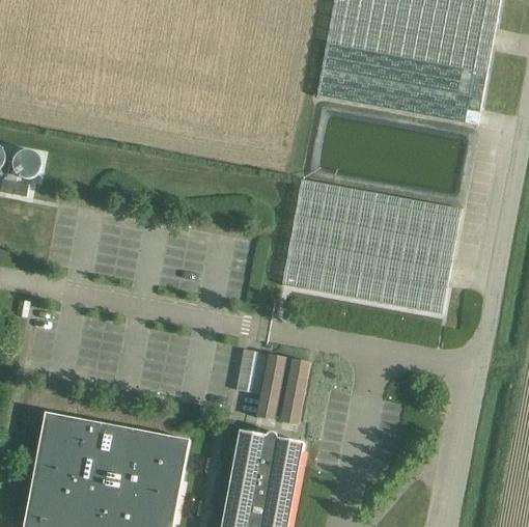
[(477,125),(500,0),(332,0),(315,95),(477,125)]
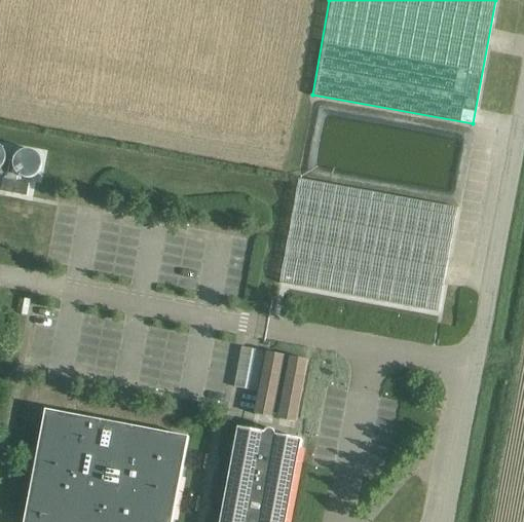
[(28,181),(0,176),(0,188),(26,193),(28,181)]
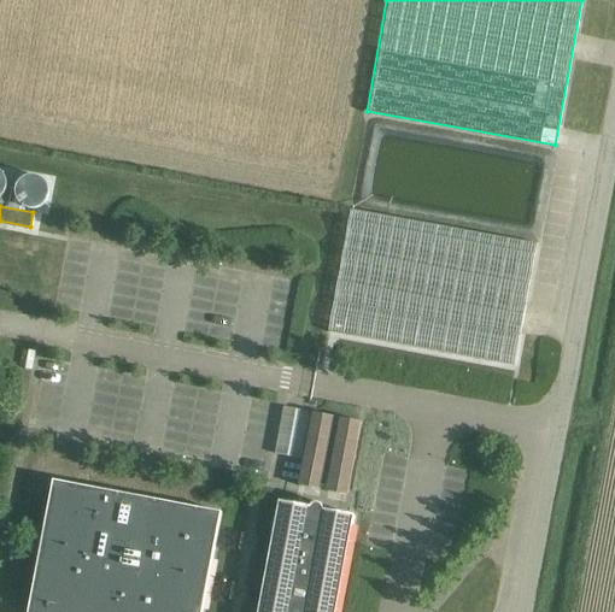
[(514,364),(537,242),(350,206),(327,329),(514,364)]
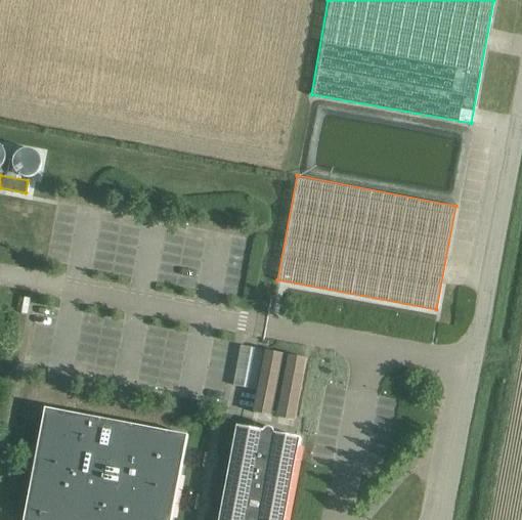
[(255,387),(262,347),(240,343),(231,383),(255,387)]
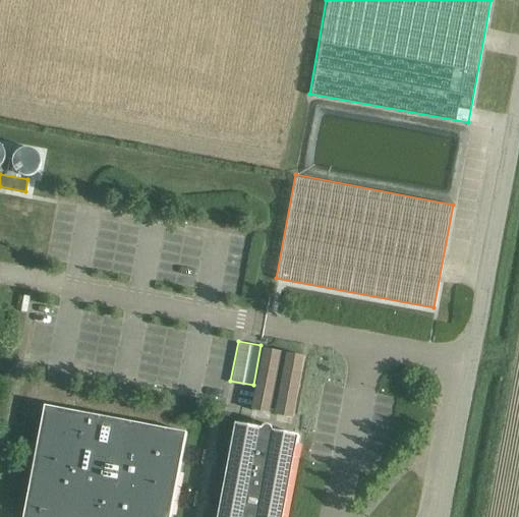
[(251,408),(268,411),(279,349),(264,346),(251,408)]
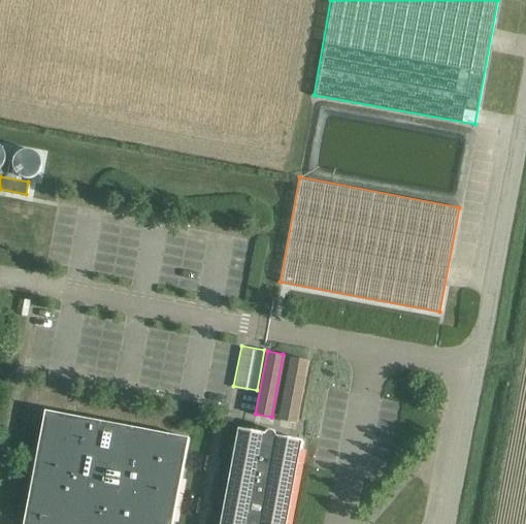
[(290,355),(278,418),(295,421),(306,358),(290,355)]
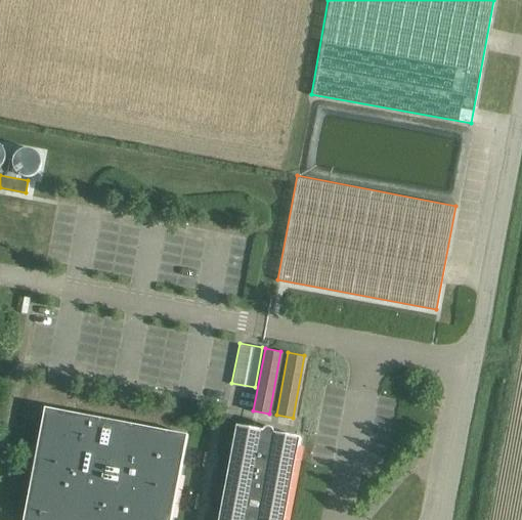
[(283,519),(299,435),(273,430),(272,427),(271,425),(268,424),(266,424),(263,426),(261,428),(235,423),(217,519),(169,519),(186,432),(44,405),(22,519),(283,519)]
